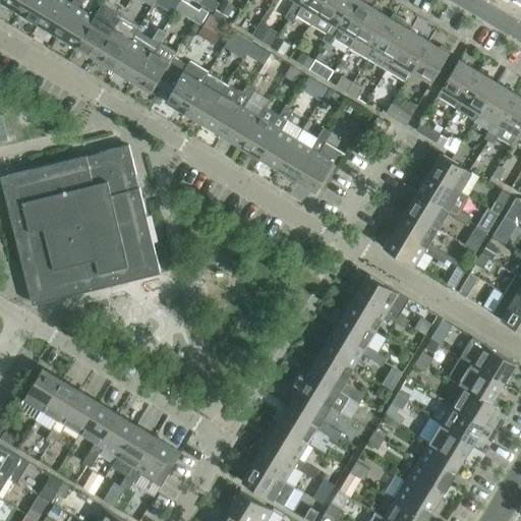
[(3,0),(21,10),(27,0),(3,0)]
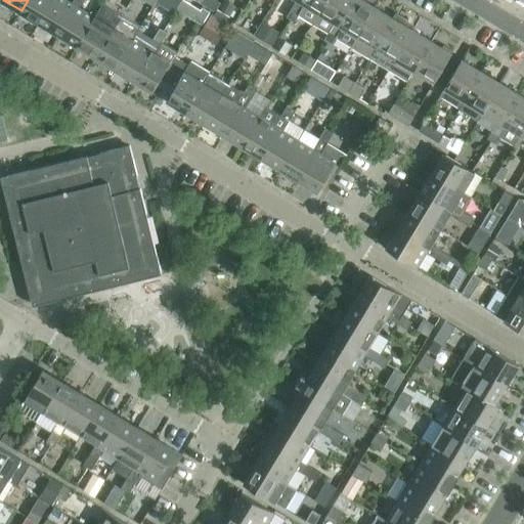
[(41,23),(53,0),(28,0),(22,10),(41,23)]
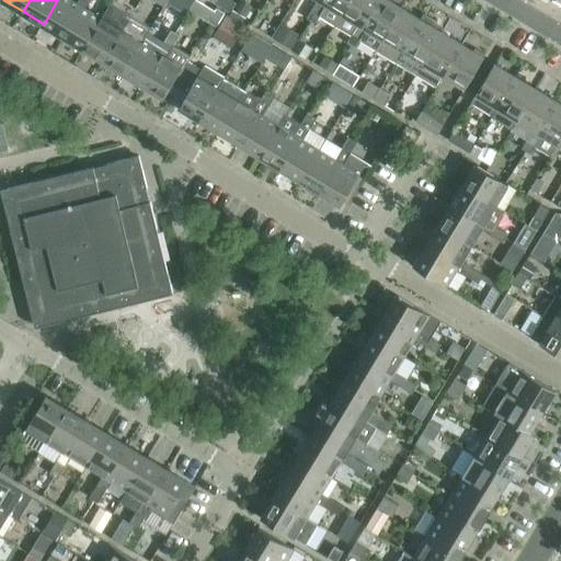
[(79,0),(77,4),(70,0),(57,0),(44,24),(64,36),(81,7),(86,9),(91,0),(79,0)]
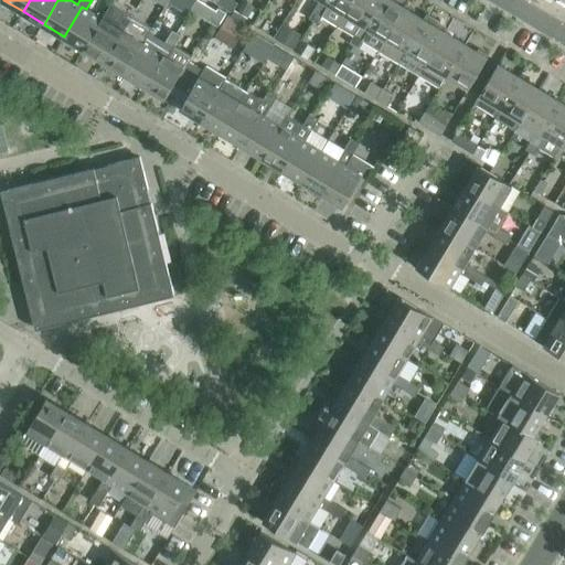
[(169,0),(168,2),(188,16),(190,11),(196,0),(169,0)]
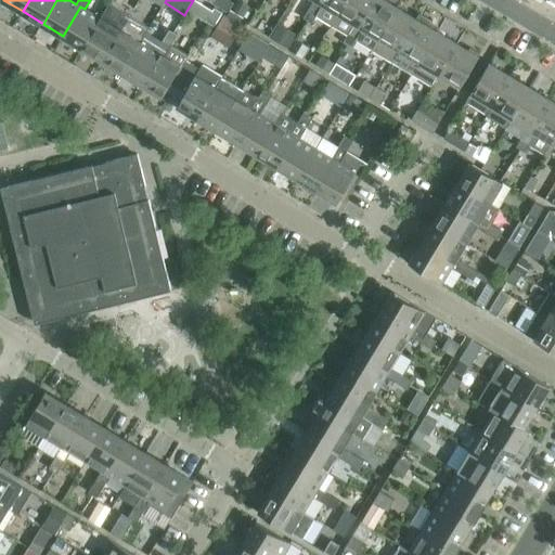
[(193,0),(186,11),(214,27),(222,13),(214,9),(211,11),(193,0)]
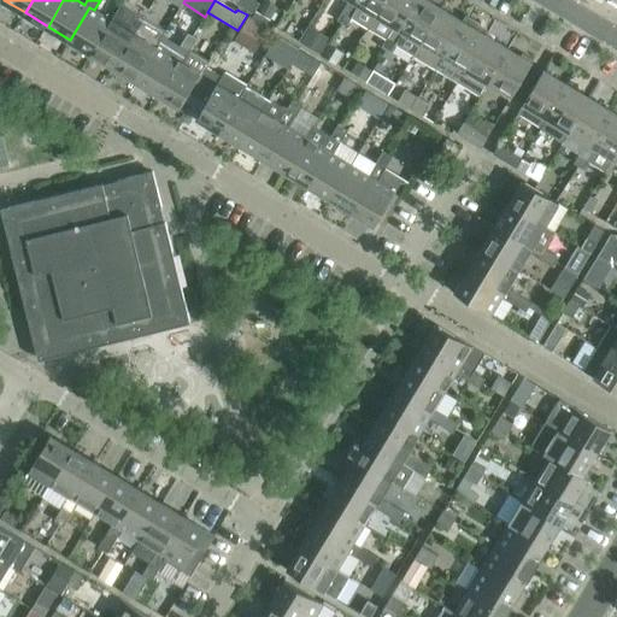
[(262,0),(234,0),(231,4),(252,16),(262,0)]
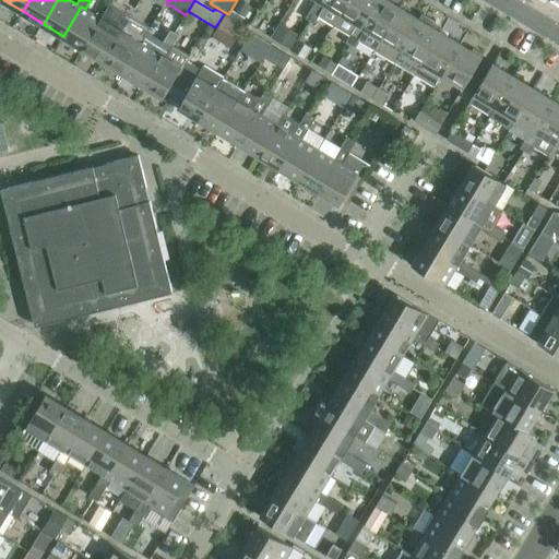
[(239,0),(238,0),(233,10),(246,18),(252,7),(239,0)]
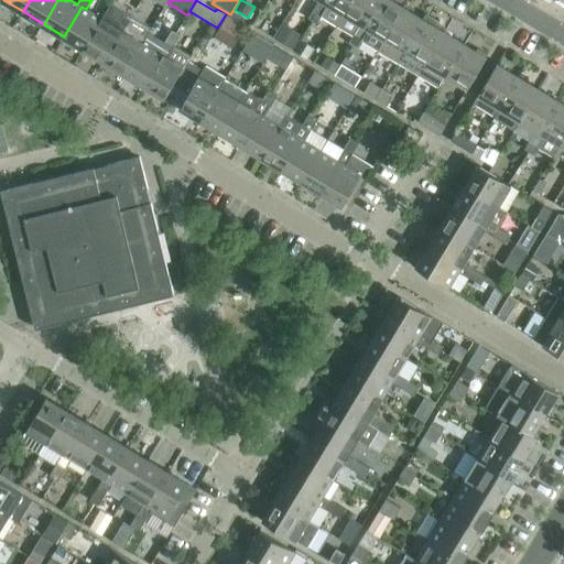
[(317,24),(321,18),(337,28),(353,0),(325,0),(324,3),(328,6),(323,15),(314,10),(308,20),(317,24)]
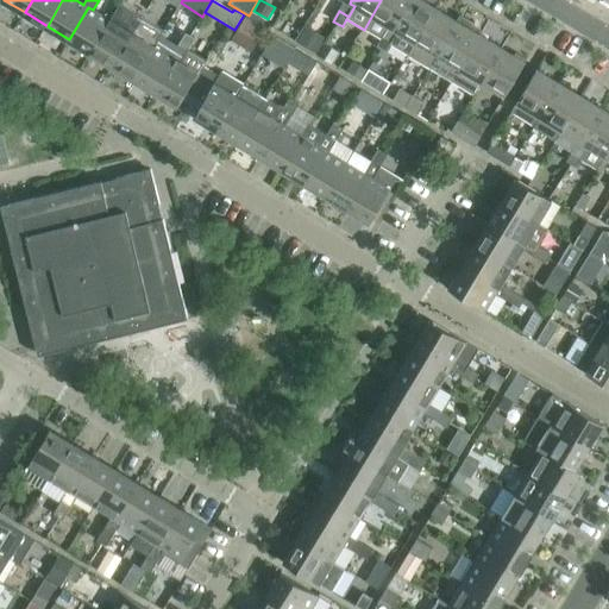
[(350,4),(351,0),(344,0),(345,0),(339,11),(349,17),(355,6),(350,4)]
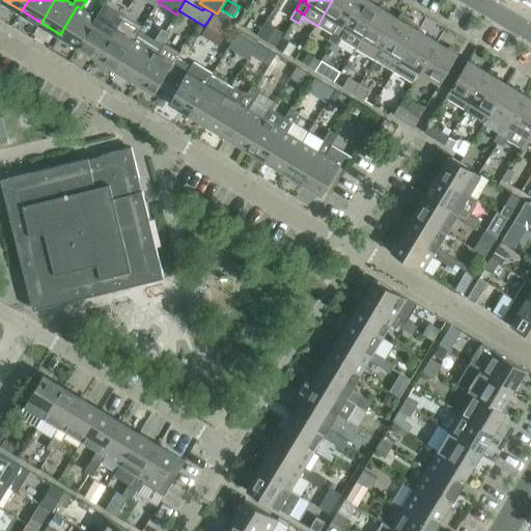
[(343,26),(359,0),(332,0),(317,26),(333,34),(334,32),(342,37),(347,28),(343,26)]
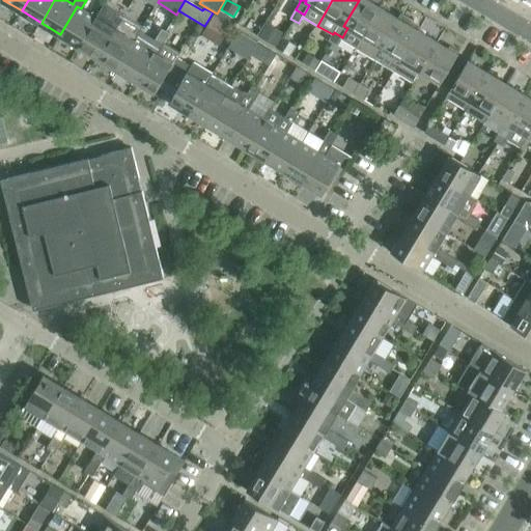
[(333,34),(329,42),(336,47),(341,39),(356,49),(381,8),(367,0),(359,0),(343,26),(347,28),(342,37),(334,32),(333,34)]
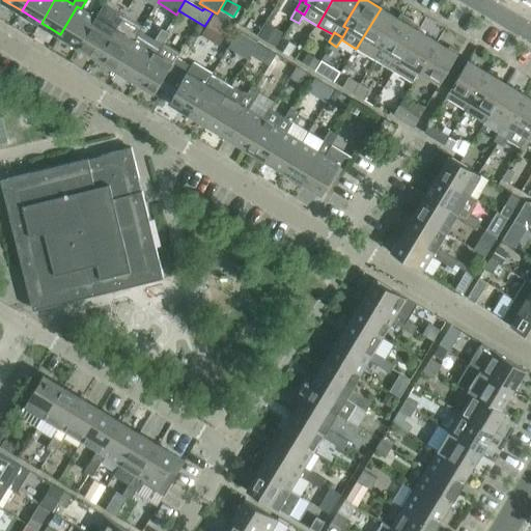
[(96,18),(79,46),(99,57),(115,29),(123,16),(105,4),(96,18)]
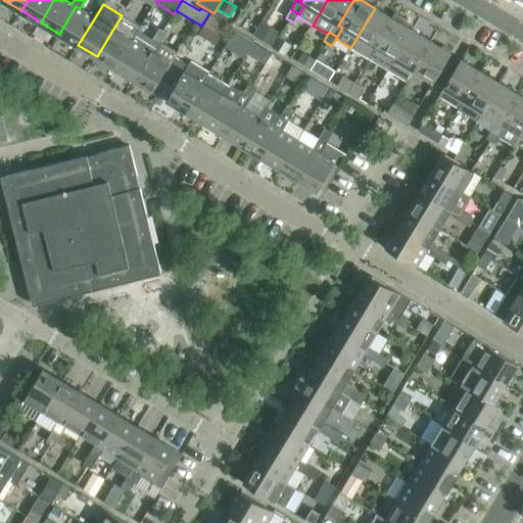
[(76,6),(59,34),(78,45),(95,17),(80,8),(76,6)]
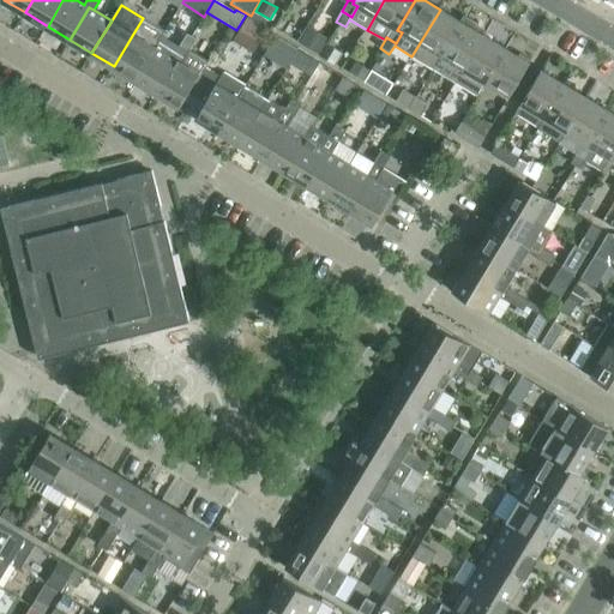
[(441,56),(462,23),(462,22),(440,10),(411,56),(429,66),(431,65),(439,70),(446,60),(441,56)]
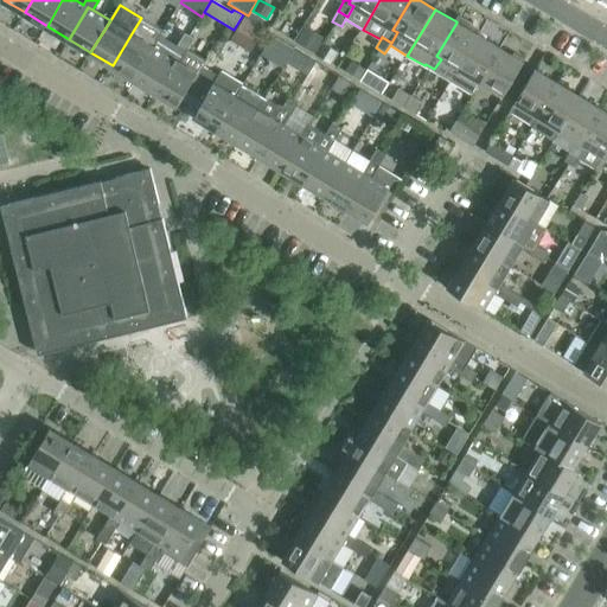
[(246,17),(234,37),(254,49),(266,29),(246,17)]
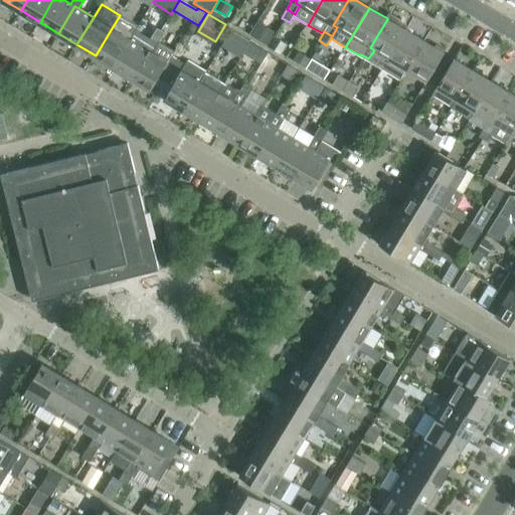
[(361,54),(360,55),(382,69),(406,30),(397,24),(399,20),(389,14),(387,18),(387,19),(370,47),(374,50),(368,58),(361,54)]
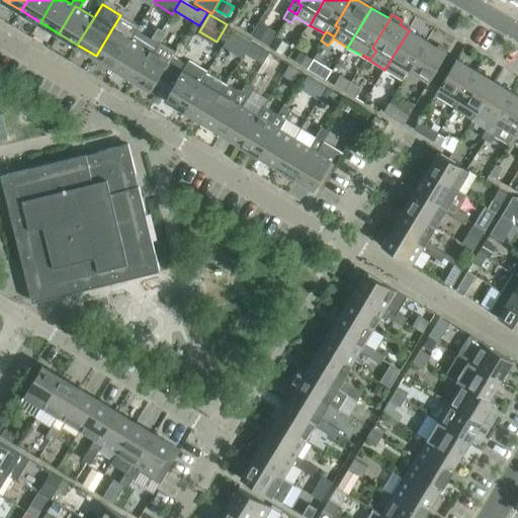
[(120,15),(112,28),(96,56),(114,67),(132,40),(140,26),(120,15)]
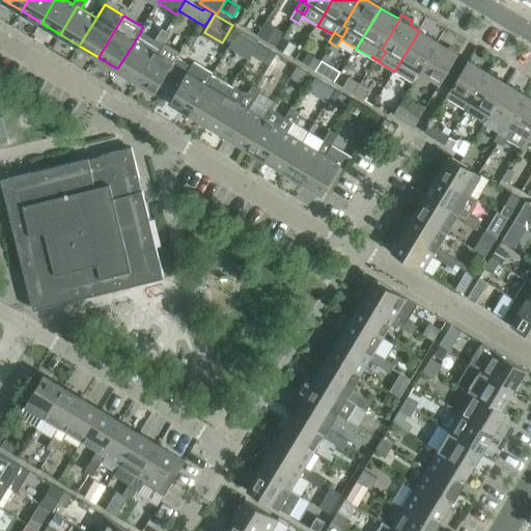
[(283,33),(268,24),(259,36),(275,46),(283,33)]
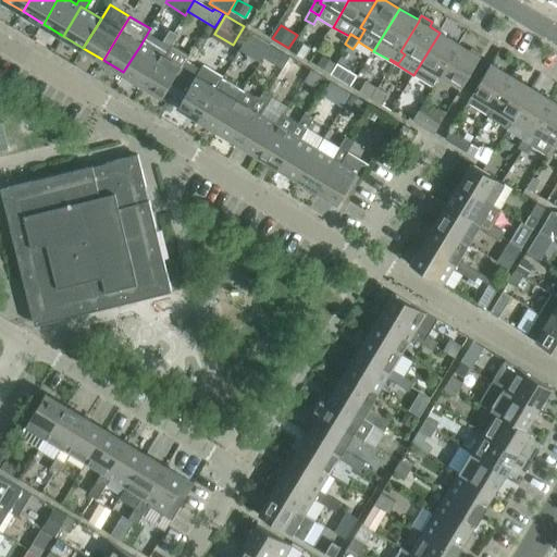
[(170,31),(163,42),(172,47),(178,36),(170,31)]
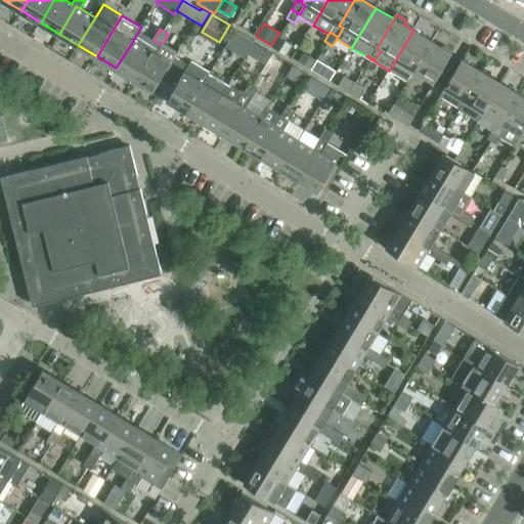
[(408,82),(415,72),(432,42),(413,31),(389,71),(408,82)]
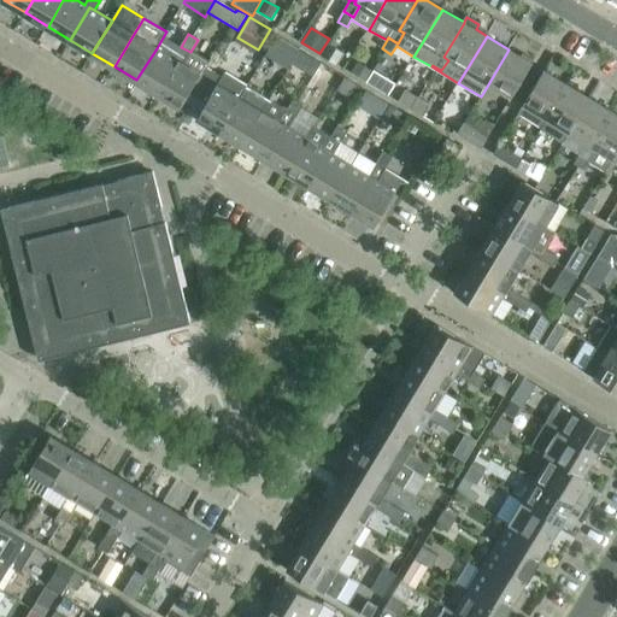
[(277,37),(265,56),(288,69),(292,63),(299,51),(298,50),(277,37)]
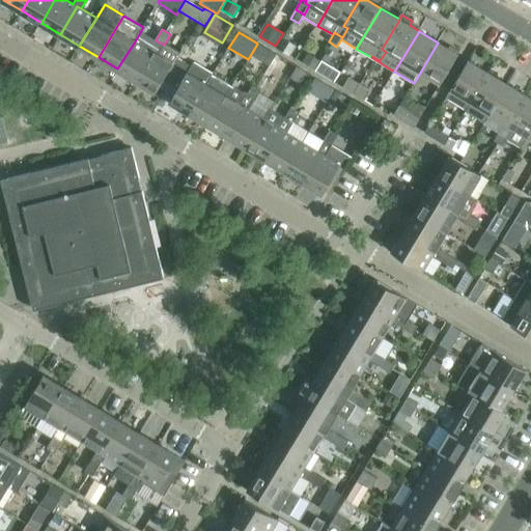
[(282,38),(277,48),(291,57),(298,47),(282,38)]
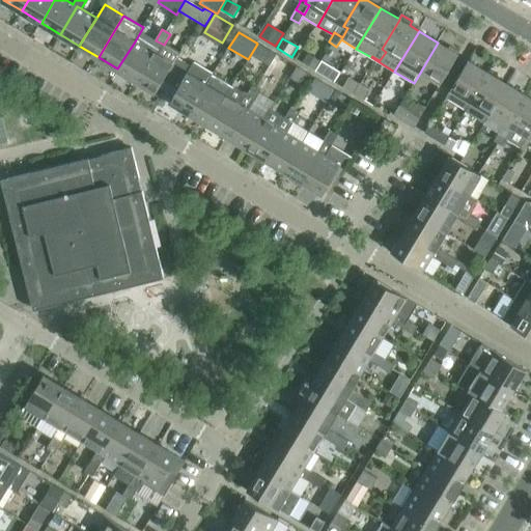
[(149,50),(135,42),(117,68),(137,80),(154,53),(158,55),(164,45),(156,40),(149,50)]
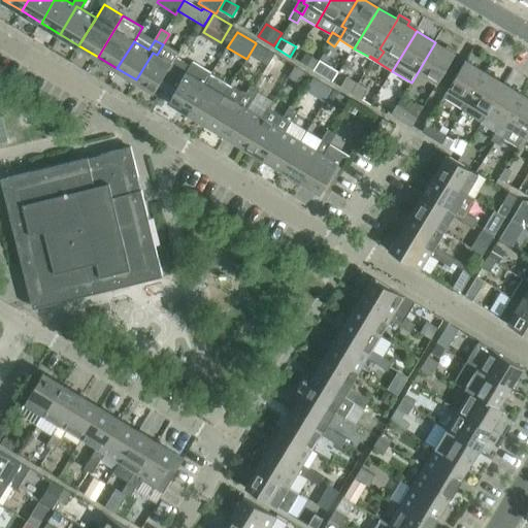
[(437,85),(456,55),(435,42),(418,72),(437,85)]
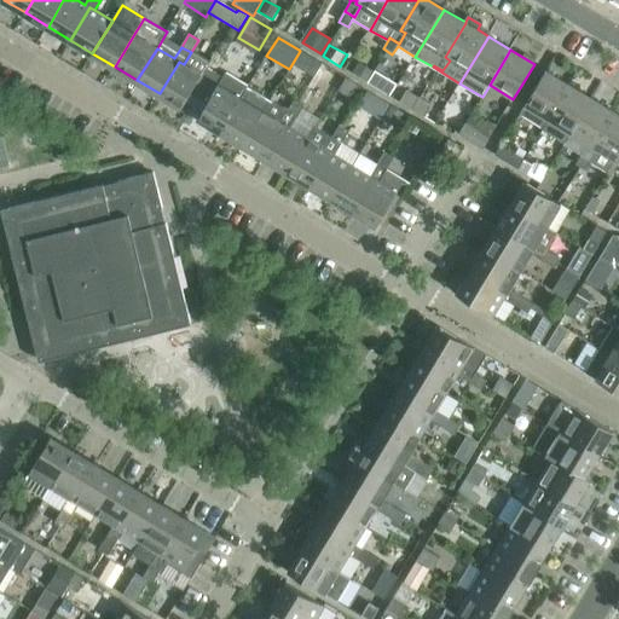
[(323,64),(300,51),(293,63),(314,76),(323,64)]
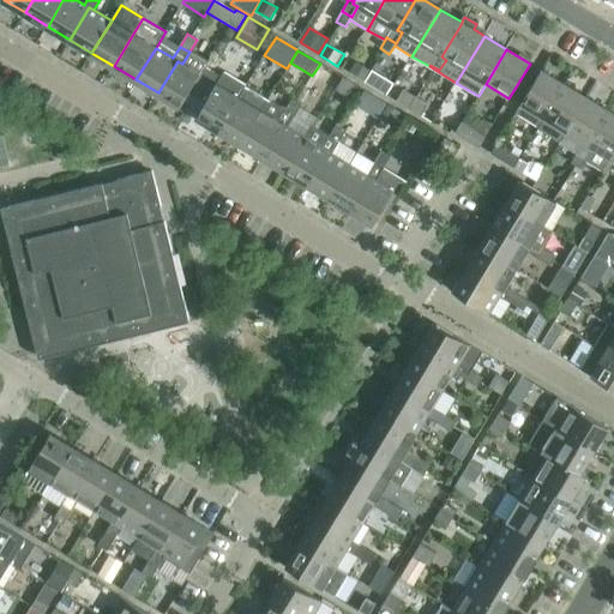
[(181,107),(191,91),(198,95),(211,73),(204,68),(208,62),(190,52),(182,64),(178,61),(158,92),(181,107)]
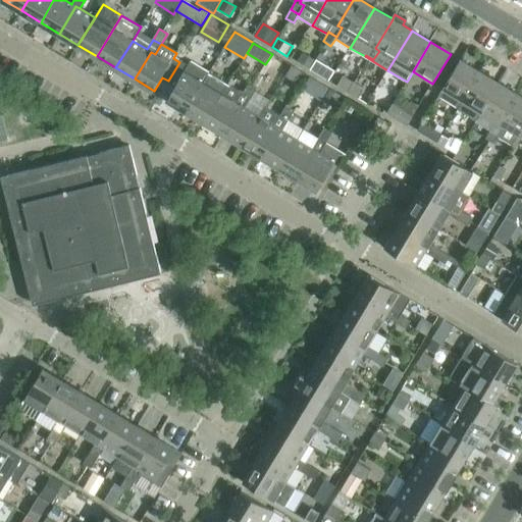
[(309,69),(314,61),(302,54),(297,62),(309,69)]
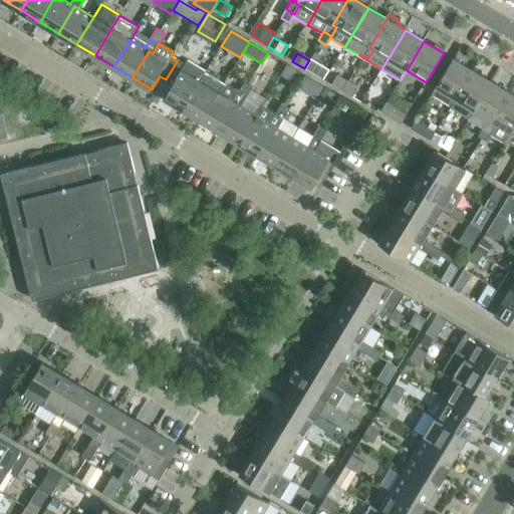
[(330,70),(311,58),(305,69),(324,80),(330,70)]
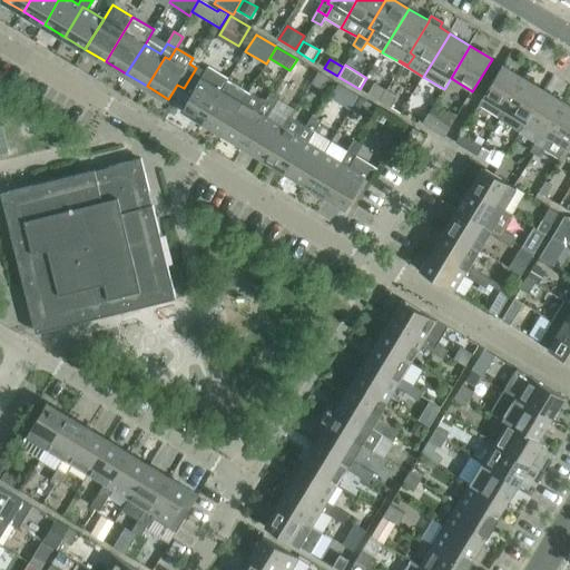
[(502,66),(479,105),(500,118),(504,110),(524,79),(502,66)]
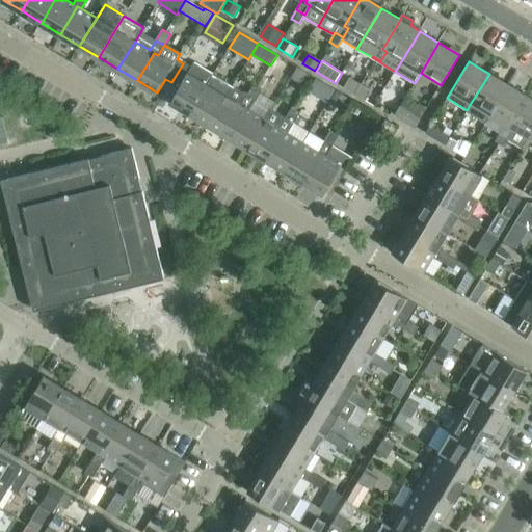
[(179,86),(170,101),(190,112),(207,84),(211,87),(217,77),(193,63),(190,68),(183,63),(171,82),(179,86)]
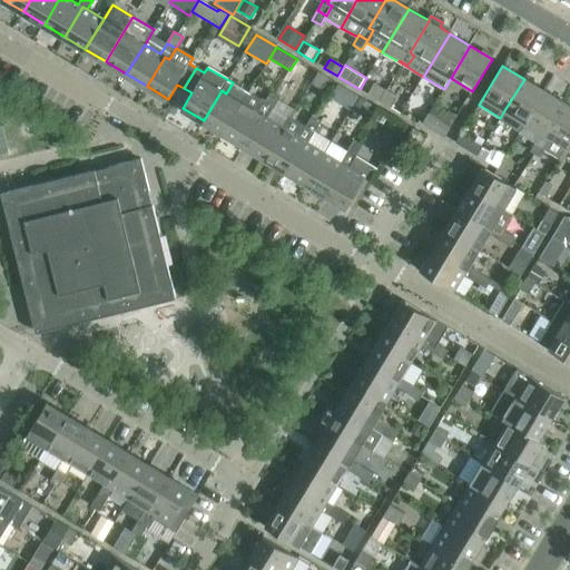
[(318,74),(311,86),(323,92),(331,81),(318,74)]
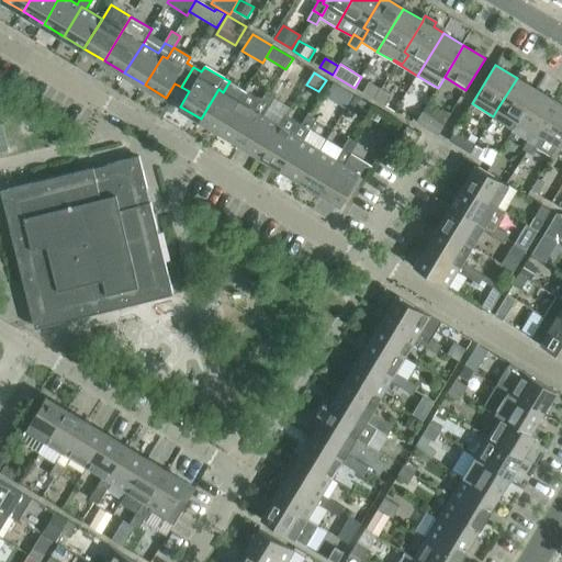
[(518,121),(537,90),(517,78),(497,109),(518,121)]
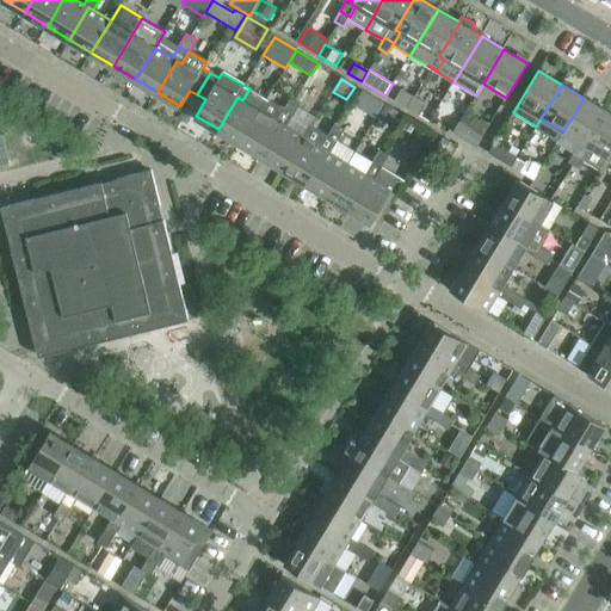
[(238,97),(218,129),(240,142),(266,99),(250,88),(242,100),(238,97)]
